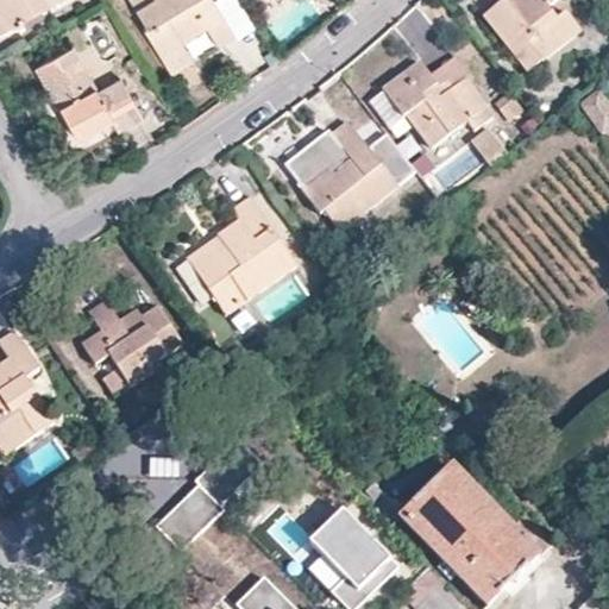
[(0,0),(0,14),(8,29),(58,0),(0,0)]
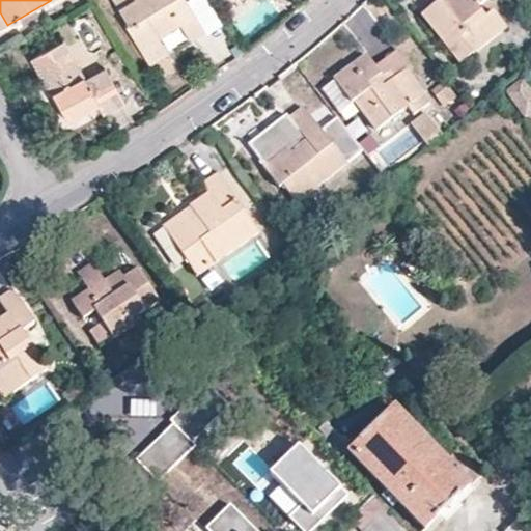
[(111,0),(118,9),(133,0),(111,0)]
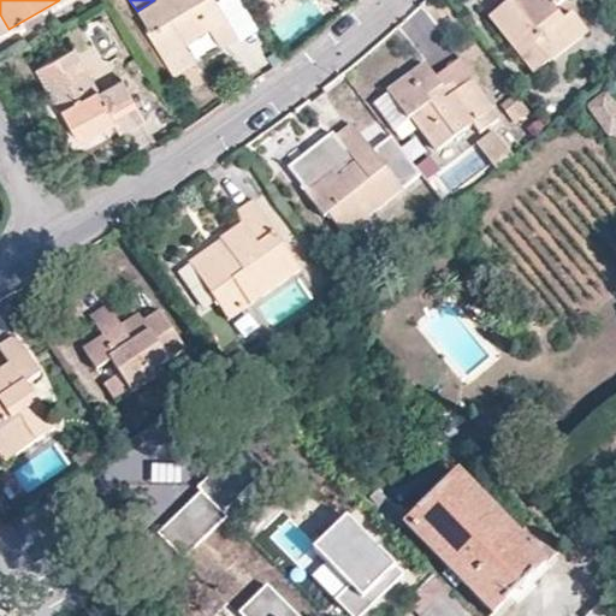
[(154,0),(137,11),(147,28),(143,30),(165,64),(188,49),(184,45),(178,36),(185,31),(190,40),(207,30),(218,47),(236,35),(214,0),(154,0)]
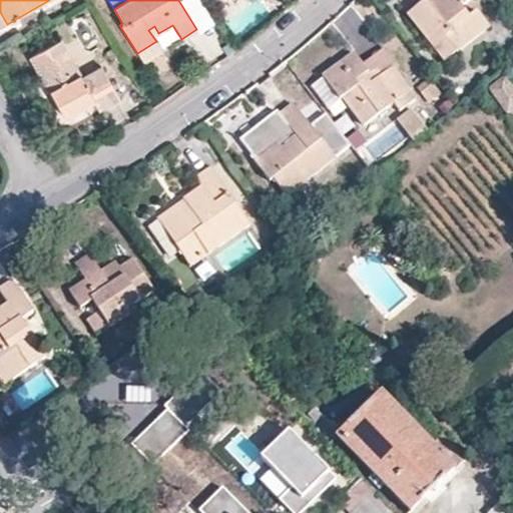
[(423,0),(407,13),(432,45),(442,38),(453,52),(488,26),(475,10),(467,16),(460,7),(468,0),(433,0),(428,4),(424,0),(423,0)]
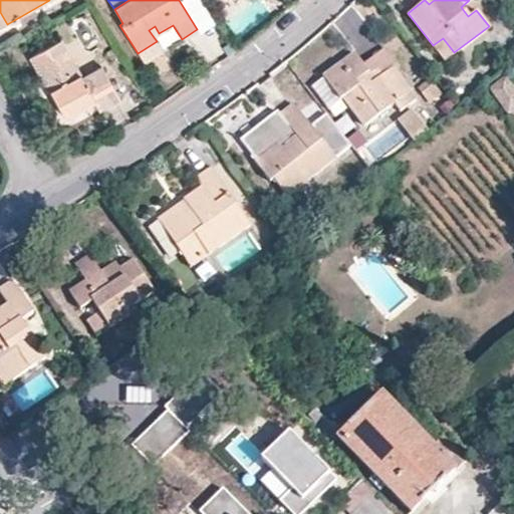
[(154,37),(159,33),(155,26),(149,30),(154,37)]
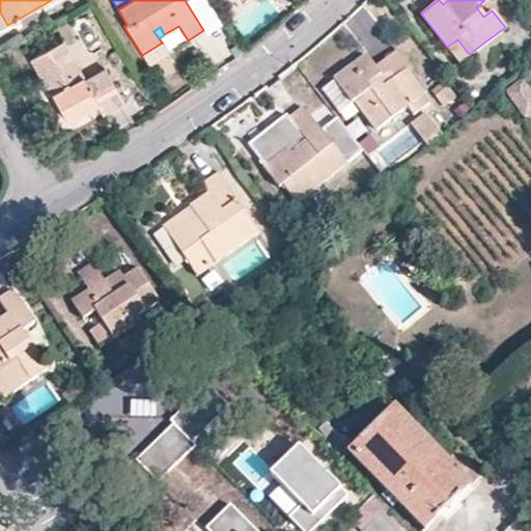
[(457,39),(447,47),(458,62),(469,54),(457,39)]
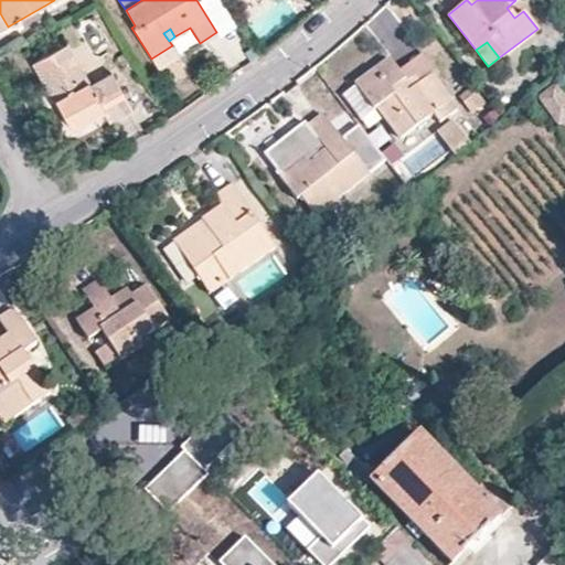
[(34,63),(51,93),(54,99),(72,129),(103,113),(108,120),(130,108),(110,75),(91,84),(67,45),(34,63)]
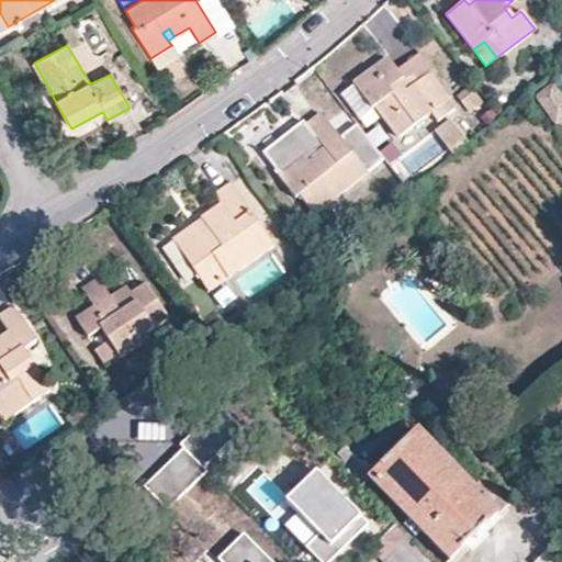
[(171,45),(150,58),(157,68),(177,56),(171,45)]
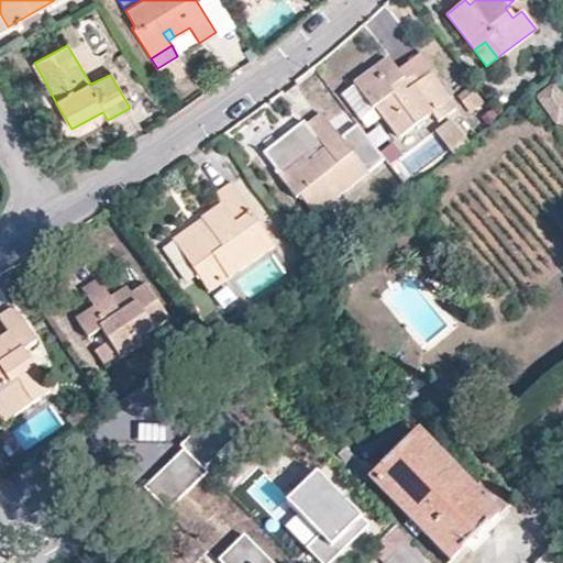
[(420,53),(397,70),(403,78),(398,81),(404,90),(428,73),(433,70),(420,53)]
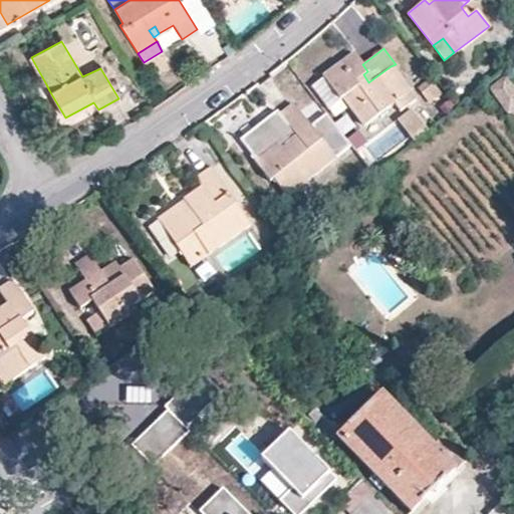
[(353,53),(320,77),(338,99),(342,96),(363,123),(393,102),(399,110),(415,98),(391,66),(368,82),(363,74),(367,71),(362,64),(353,53)]
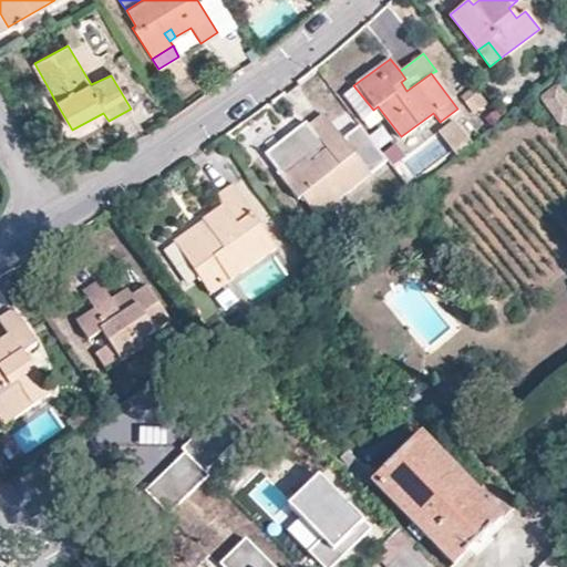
[(353,85),(339,96),(359,121),(373,110),(353,85)]
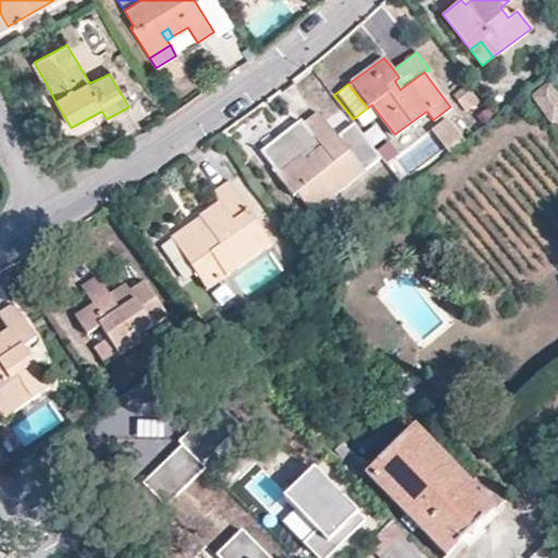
[(463,86),(451,95),(462,108),(474,98),(463,86)]
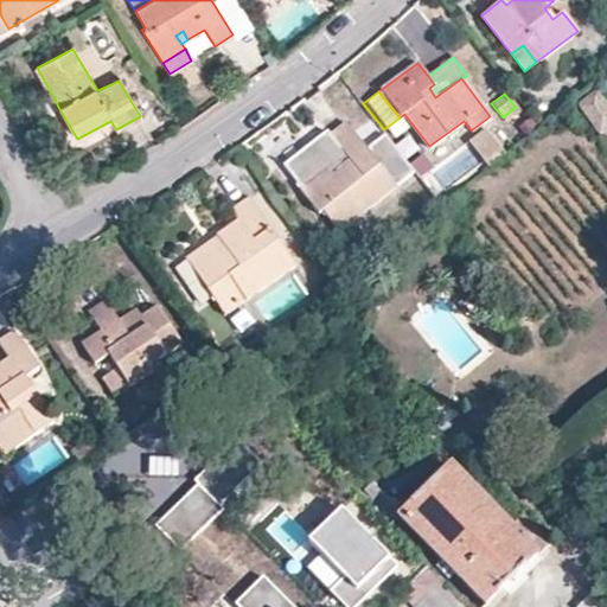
[(593,95),(581,102),(592,120),(604,114),(593,95)]
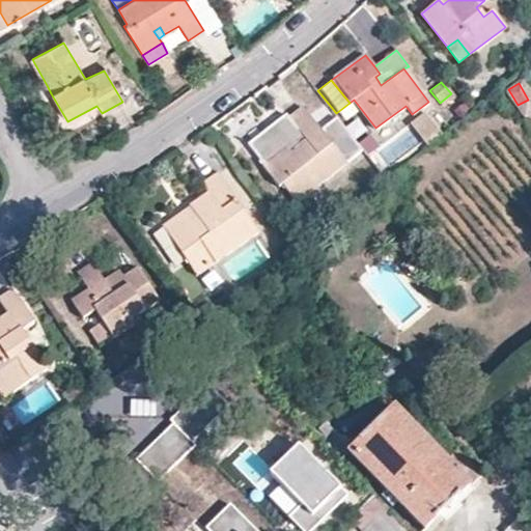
[(51,93),(48,87),(43,90),(47,96),(51,93)]
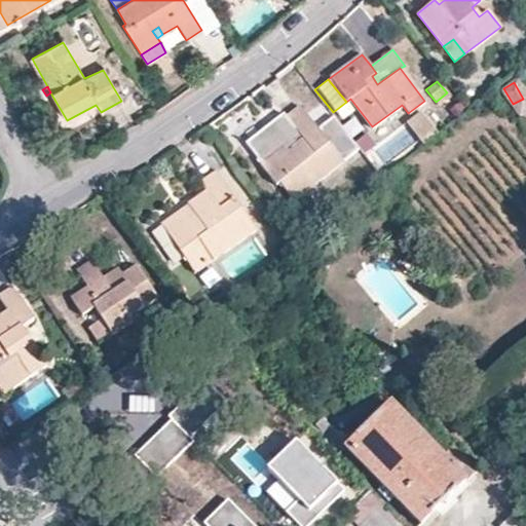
[(260,163),(275,185),(278,182),(292,199),(341,161),(316,129),(298,106),(285,116),(302,139),(287,151),(283,146),(260,163)]
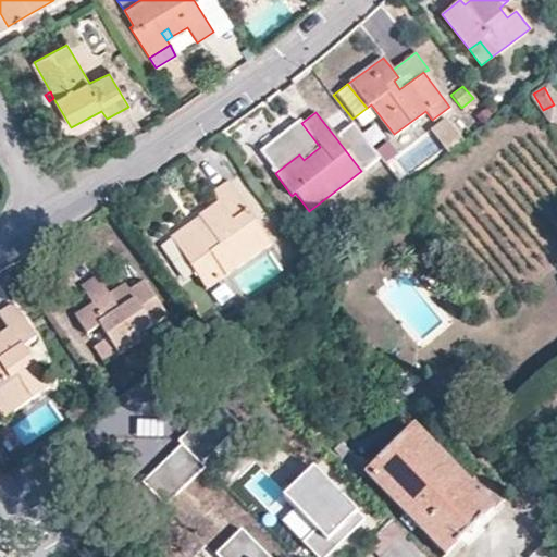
[(453,136),(458,144),(463,139),(446,118),(434,127),(445,141),(453,136)]
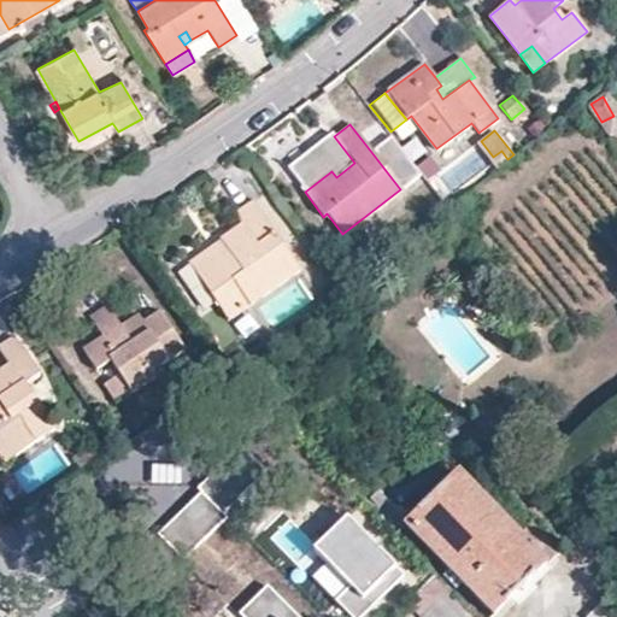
[(334,136),(331,133),(287,168),(305,192),(331,171),(336,177),(354,163),(334,136)]
